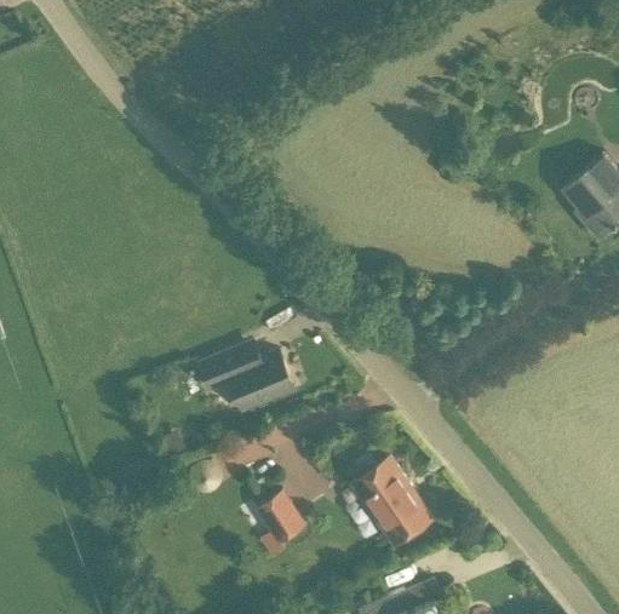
[(618,168),(606,154),(563,190),(586,217),(583,221),(601,241),(618,224),(618,168)]
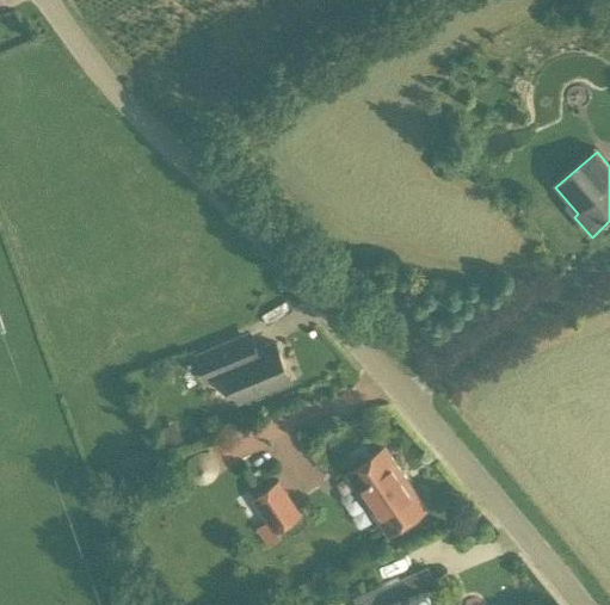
[(228,377),(240,407),(291,386),(276,349),(236,365),(229,349),(198,362),(208,386),(228,377)]
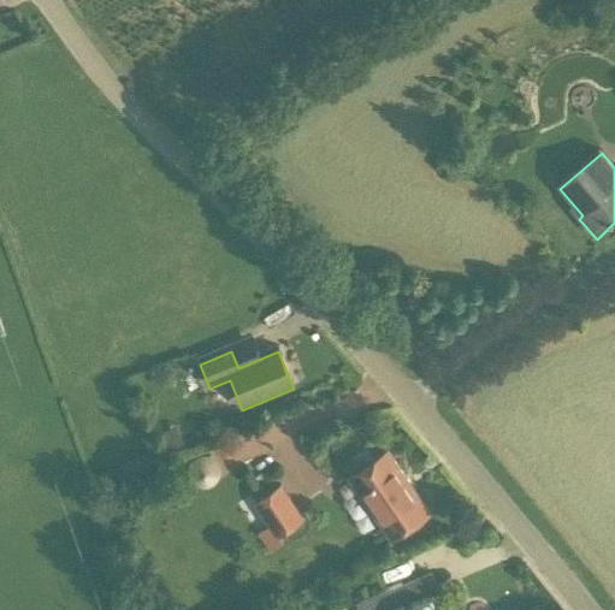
[(177,430),(159,438),(166,455),(184,446),(177,430)]
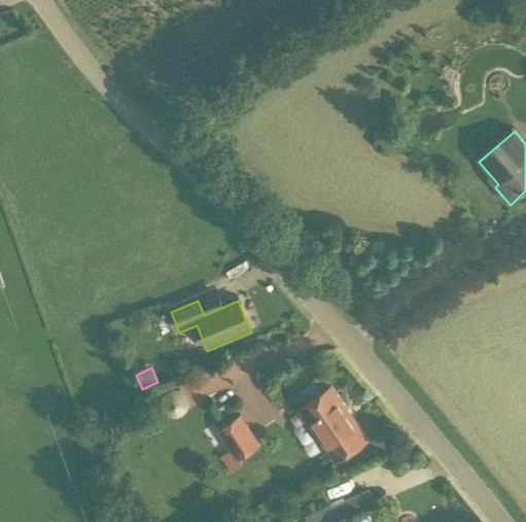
[(336,466),(370,443),(332,389),(299,413),(301,416),(331,460),(336,466)]
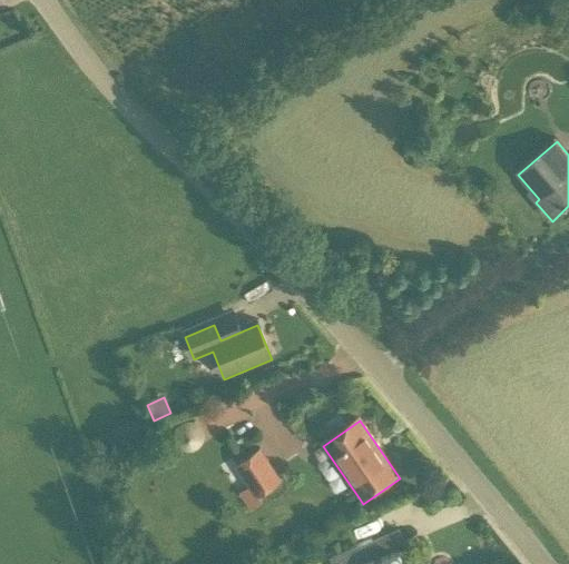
[(252,512),(262,504),(258,498),(277,486),(257,454),(234,468),(248,491),(241,495),(252,512)]
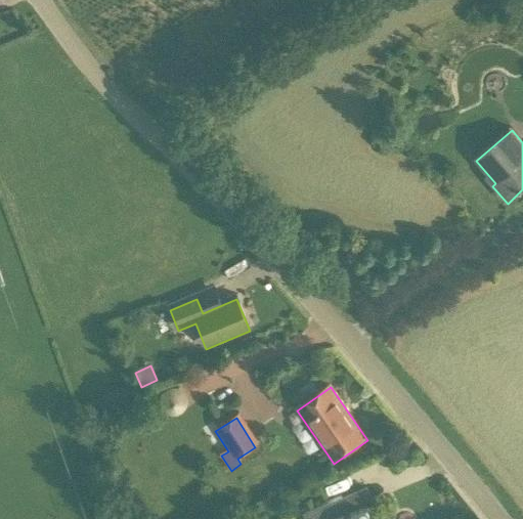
[(362,511),(362,512),(349,517),(342,501),(312,514),(303,518),(369,518),(369,517),(369,515),(368,514),(367,513),(367,512),(366,512),(365,511),(364,511),(362,511)]
